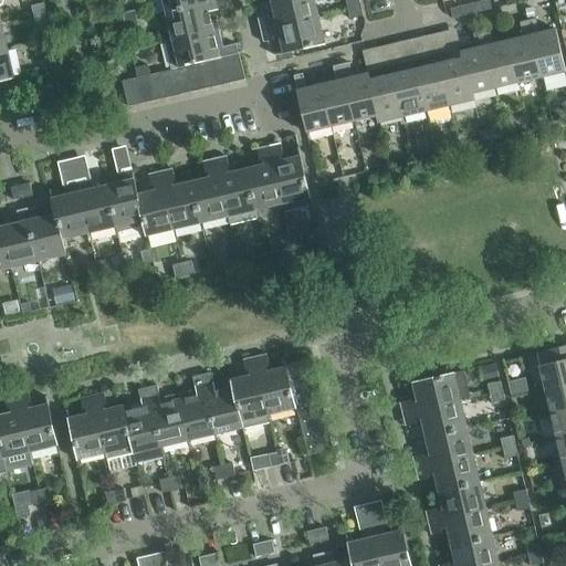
[(165,0),(168,12),(220,0),(165,0)]
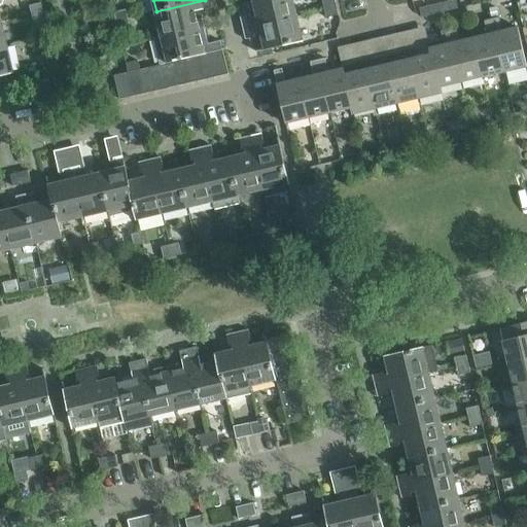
[(205,0),(156,11),(163,37),(205,27),(201,10),(213,7),(211,0),(205,0)]
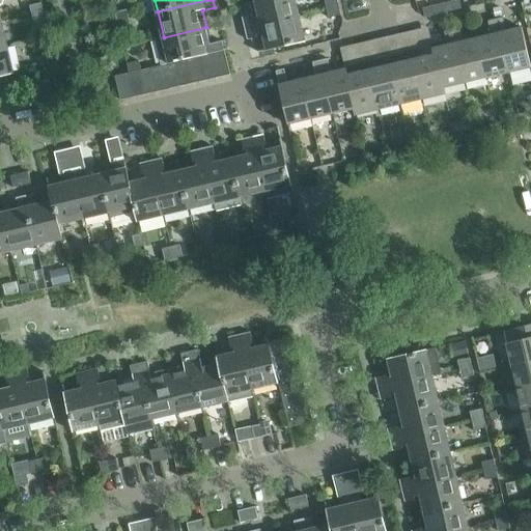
[(243,18),(245,28),(299,16),(295,0),(255,0),(259,14),(243,18)]
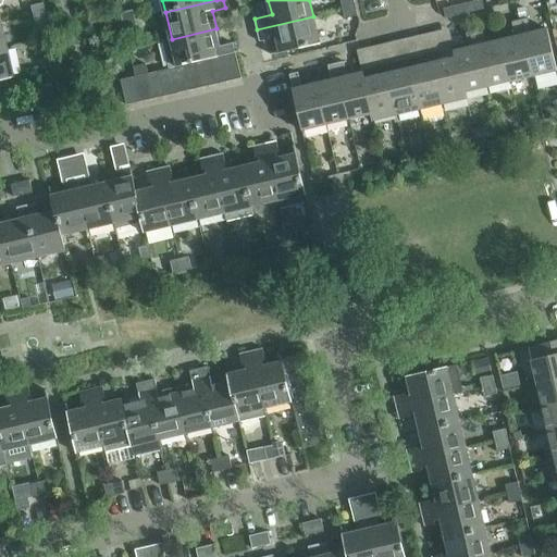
[(342,0),(341,0),(343,10),(356,7),(354,0),(342,0)]
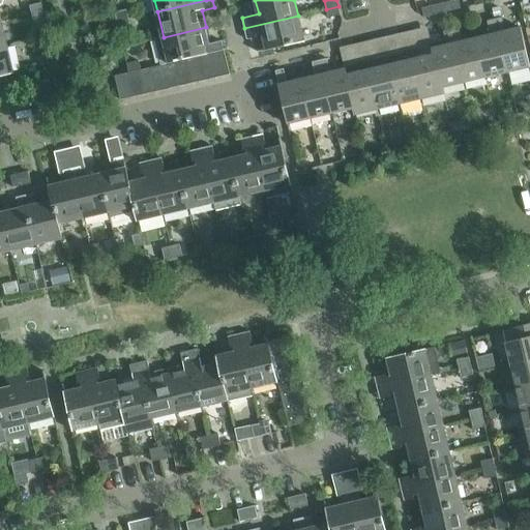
[(425,15),(463,5),(461,0),(446,0),(423,6),(425,15)]
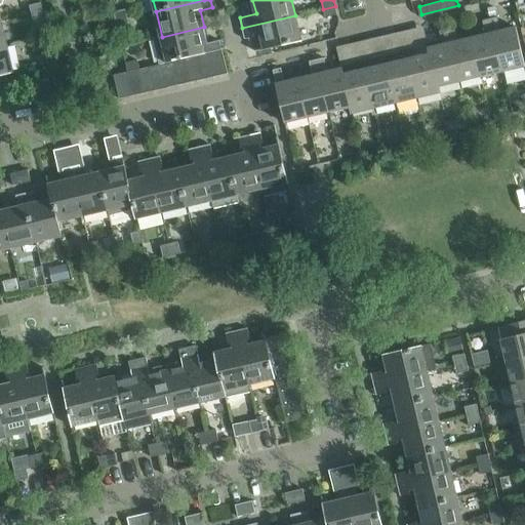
[(26,5),(28,14),(40,11),(38,3),(26,5)]
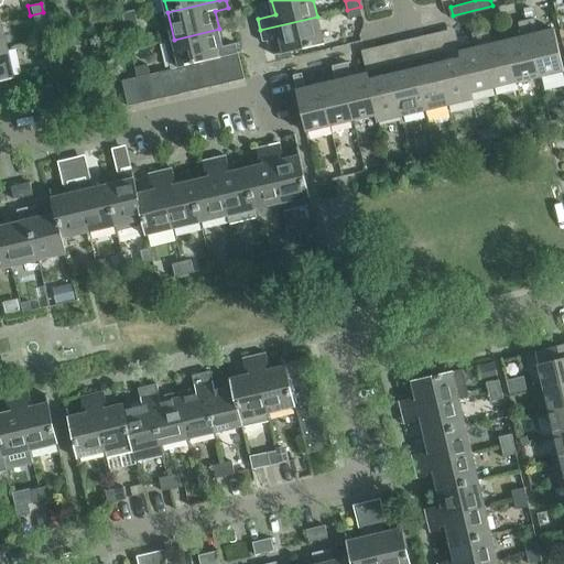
[(360,7),(347,10),(349,19),(362,17),(360,7)]
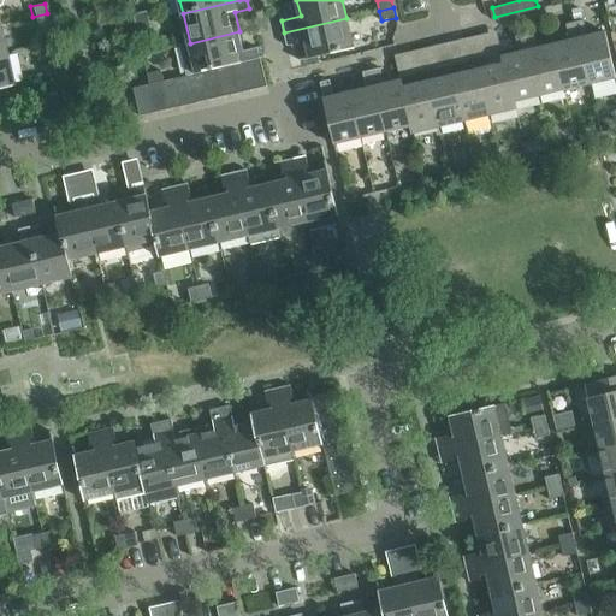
[(581,7),(573,10),(575,23),(584,21),(581,7)]
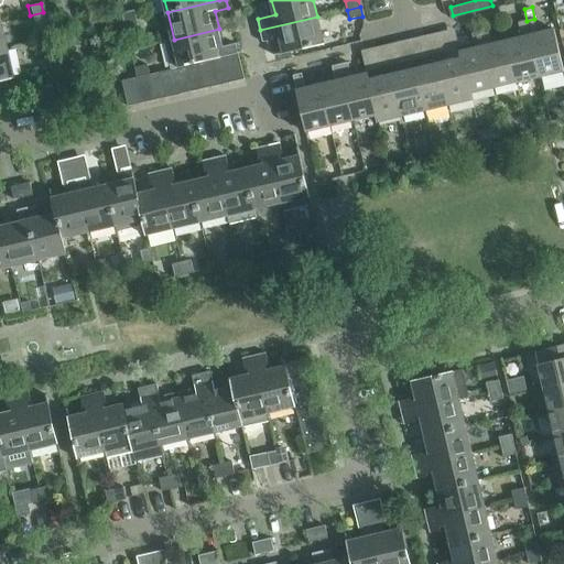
[(123,13),(126,22),(138,19),(137,10),(123,13)]
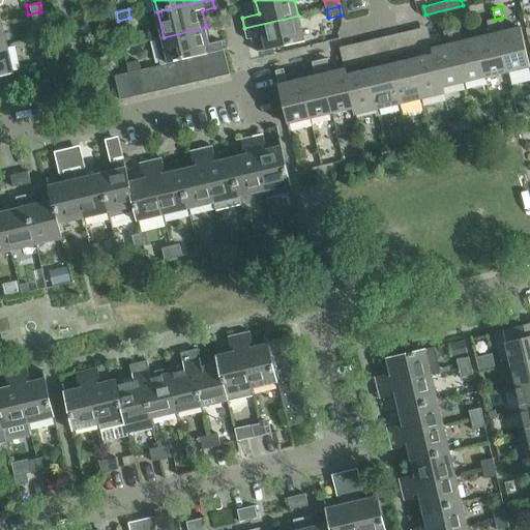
[(40,11),(28,15),(30,23),(42,21),(40,11)]
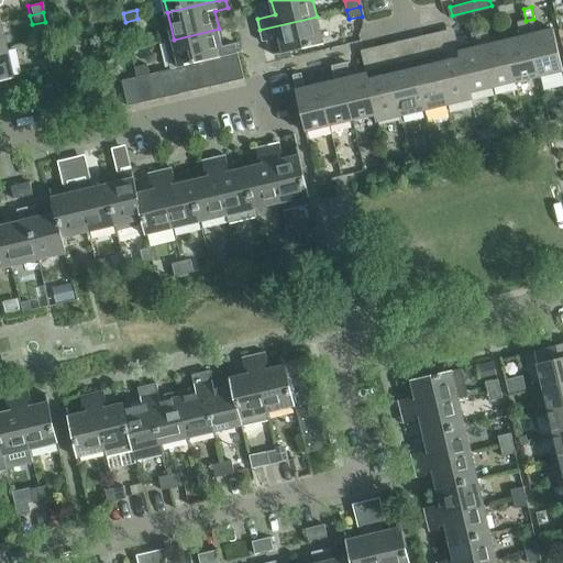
[(317,17),(260,30),(263,42),(273,40),(276,54),(275,55),(275,56),(323,44),(317,17)]
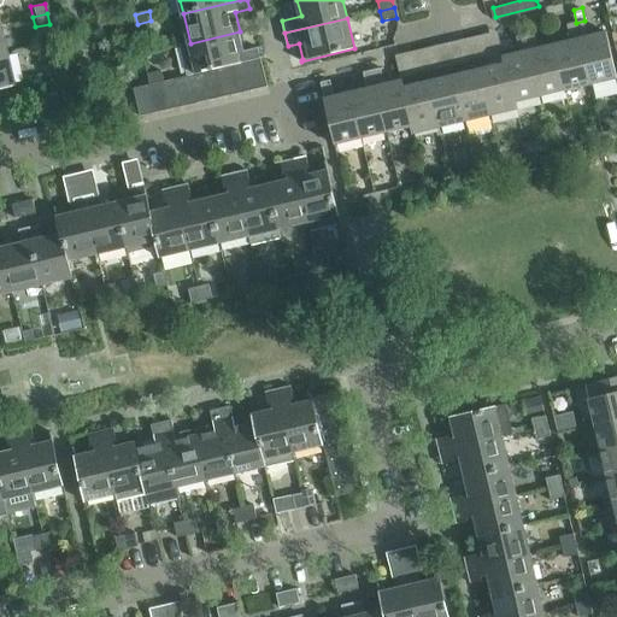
[(151,21),(137,24),(140,35),(153,31),(151,21)]
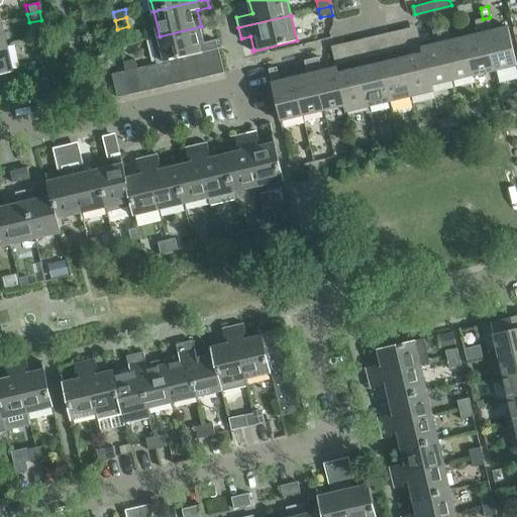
[(490,17),(483,19),(495,71),(516,66),(516,64),(508,27),(494,30),(490,17)]
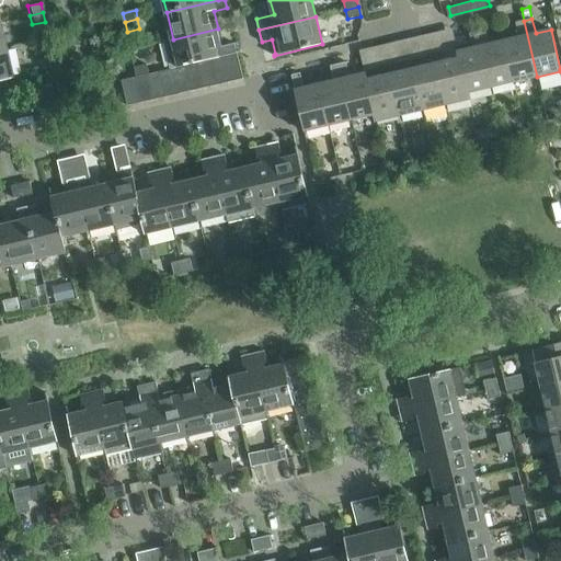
[(519,37),(504,41),(514,82),(537,77),(524,21),(516,22),(519,37)]
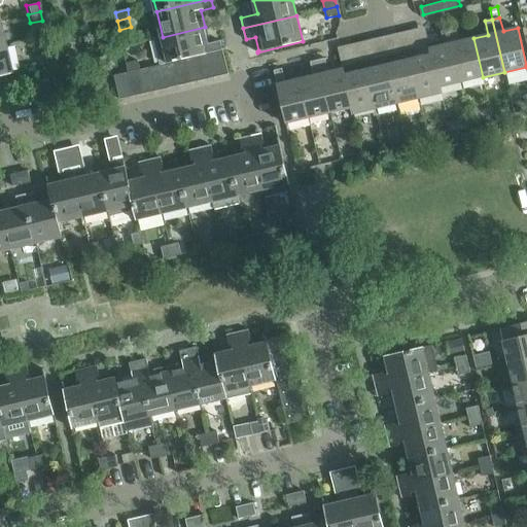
[(199,56),(211,53),(223,49),(221,40),(209,43),(205,27),(163,37),(152,39),(159,65),(163,64),(175,61),(186,59),(199,56)]
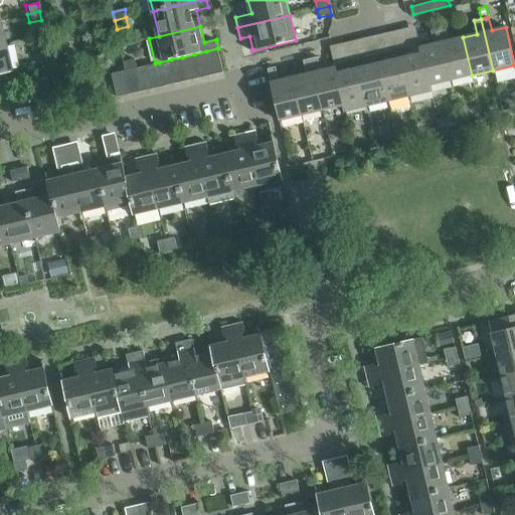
[(446,27),(439,28),(451,80),(472,75),(463,37),(450,40),(446,27)]
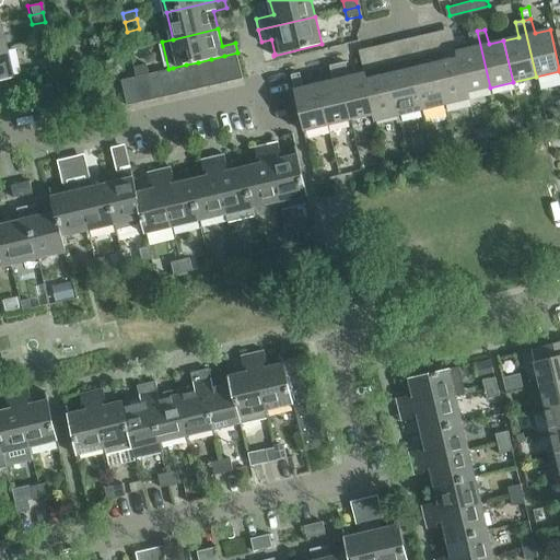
[(456,51),(457,58),(459,58),(467,93),(468,93),(490,88),(477,31),(469,33),(473,48),(456,51)]
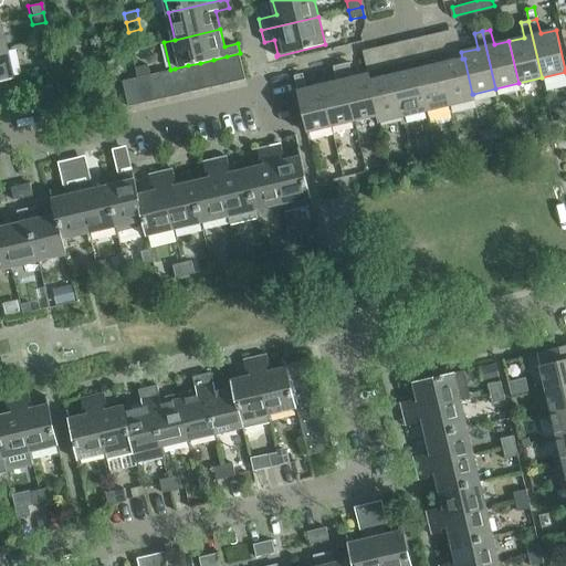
[(426,37),(428,46),(444,42),(442,32),(426,37)]
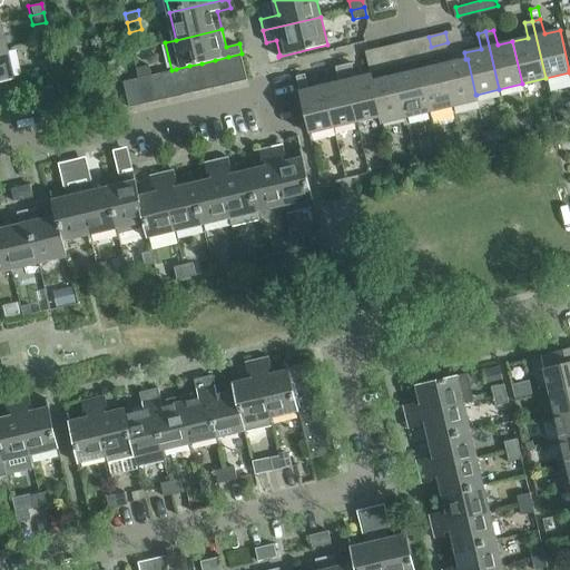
[(448,42),(431,47),(433,56),(450,52),(448,42)]
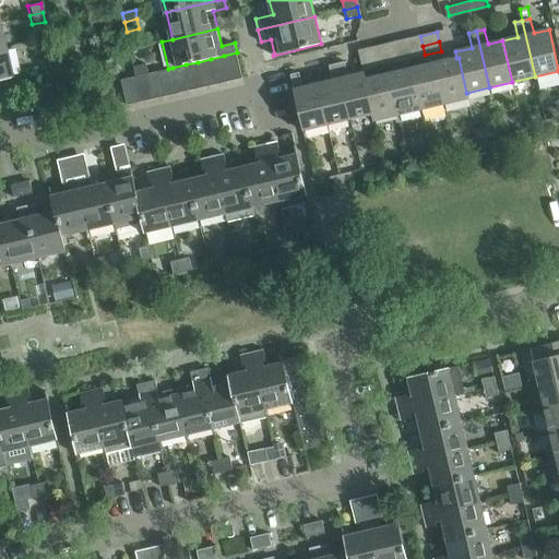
[(373,47),(376,57),(392,52),(390,44),(373,47)]
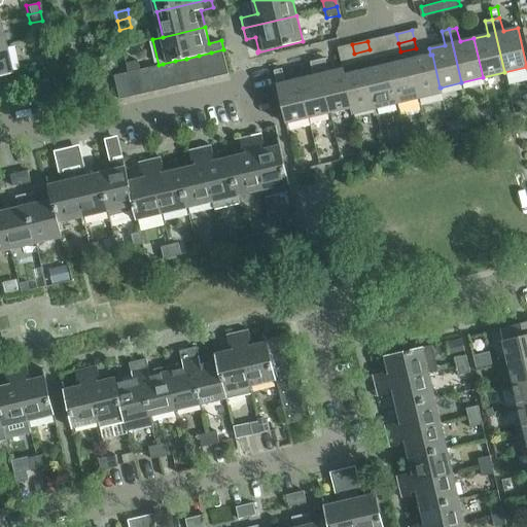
[(4,46),(0,47),(0,74),(10,73),(4,46)]
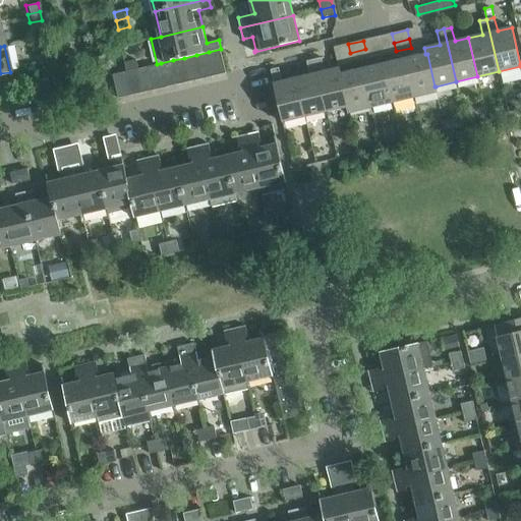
[(226,73),(221,49),(209,52),(214,76),(226,73)]
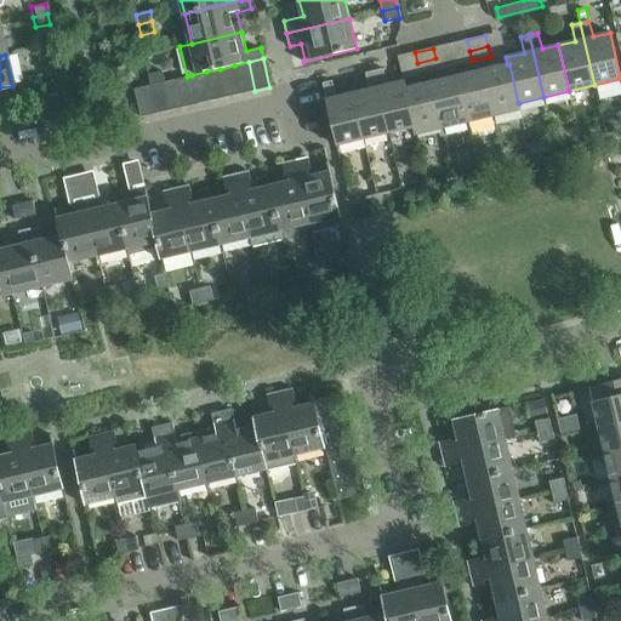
[(436,58),(417,63),(420,74),(438,69),(436,58)]
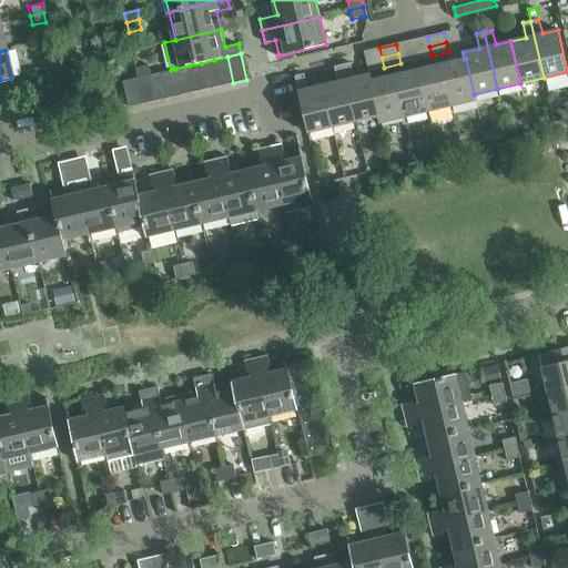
[(214,60),(221,85),(233,83),(227,57),(214,60)]
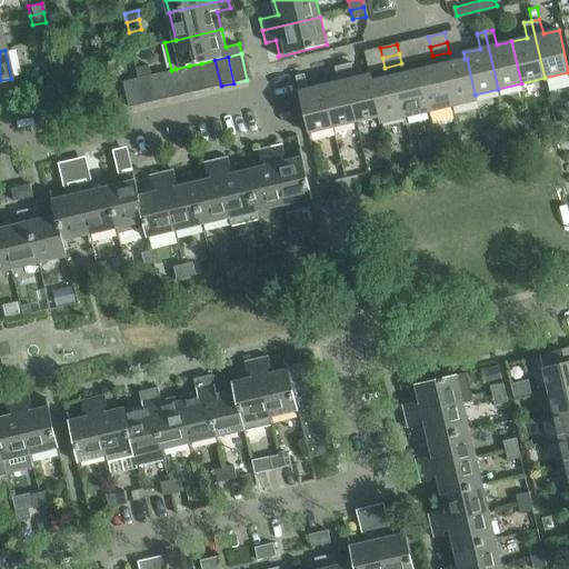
[(57,68),(55,58),(41,61),(43,71),(57,68)]
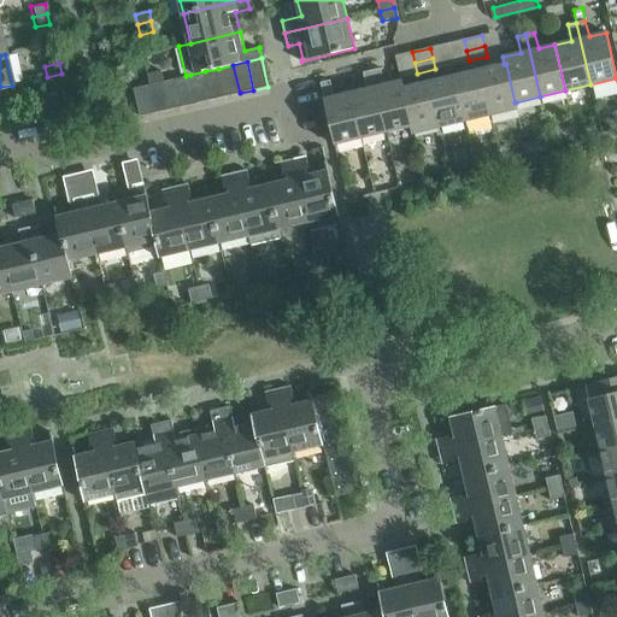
[(506,64),(504,64),(481,70),(492,116),(518,110),(516,103),(515,103),(506,64)]
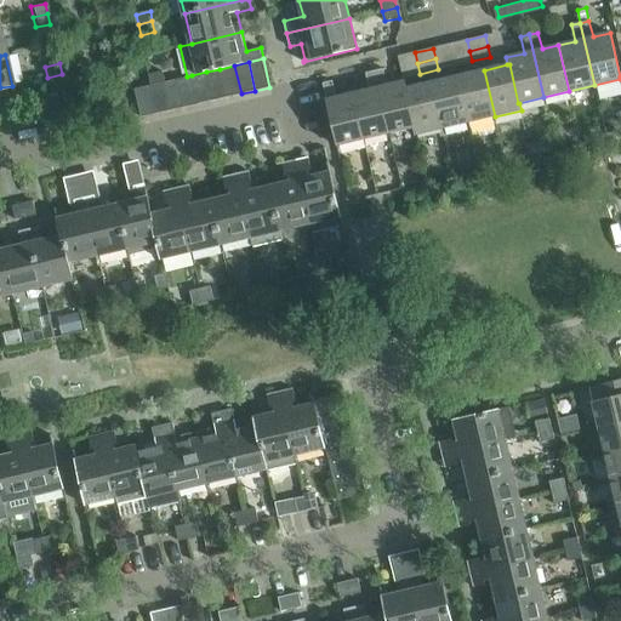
[(220,69),(227,97),(241,93),(234,66),(220,69)]
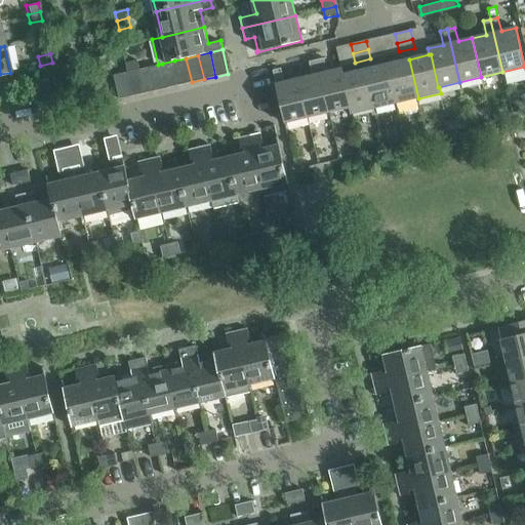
[(174,61),(179,85),(192,82),(186,58),(174,61)]
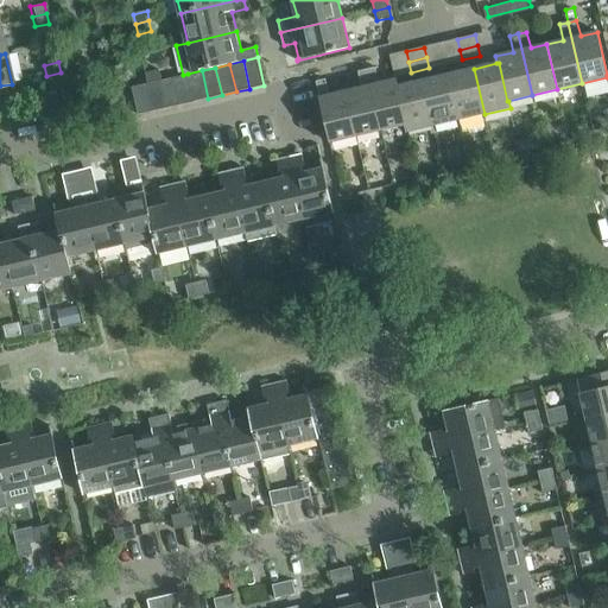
[(375,68),(367,69),(381,131),(405,125),(406,125),(398,87),(399,86),(397,78),(379,83),(375,68)]
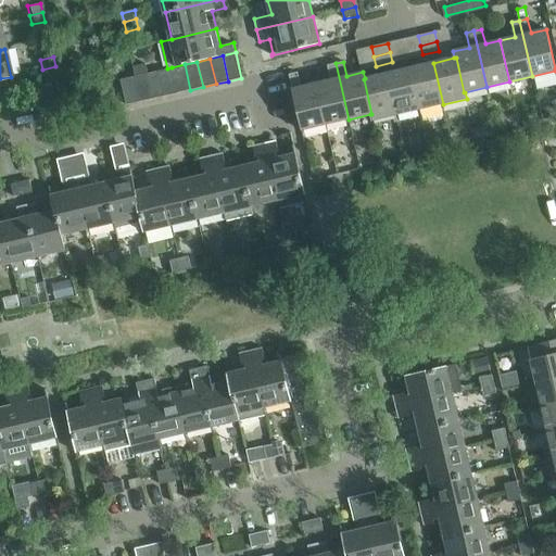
[(134,66),(136,76),(147,74),(148,73),(146,63),(134,66)]
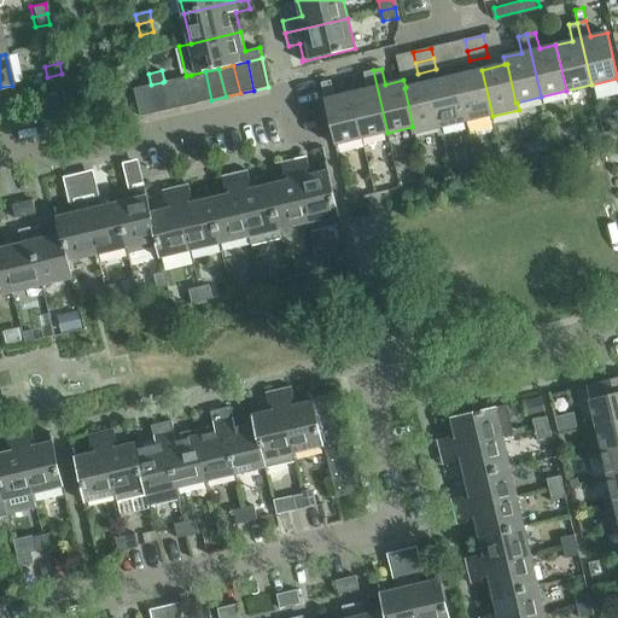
[(368,88),(351,93),(362,139),(388,133),(373,70),(365,73),(368,88)]
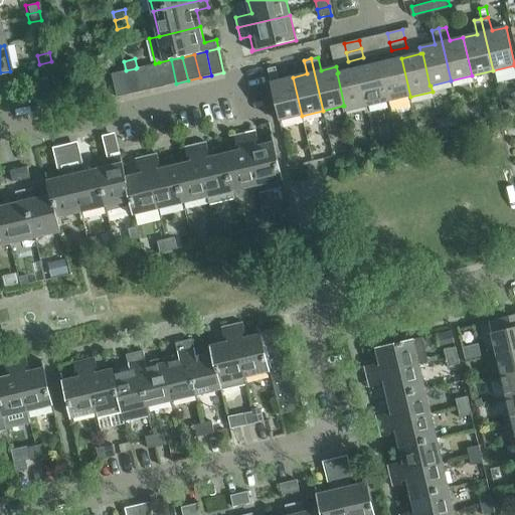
[(401,58),(379,63),(388,102),(410,97),(401,58)]
